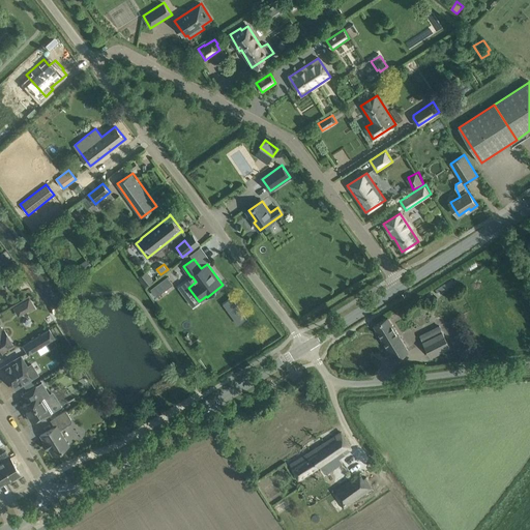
[(6,265),(0,268),(0,276),(4,283),(13,276),(6,265)]
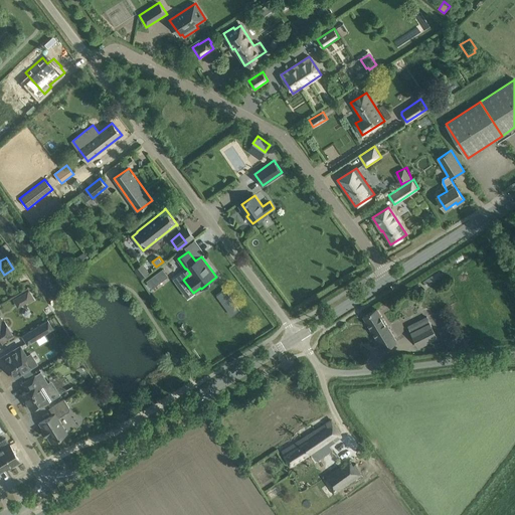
[(138,267),(136,269),(142,278),(149,273),(144,267),(140,270),(138,267)]
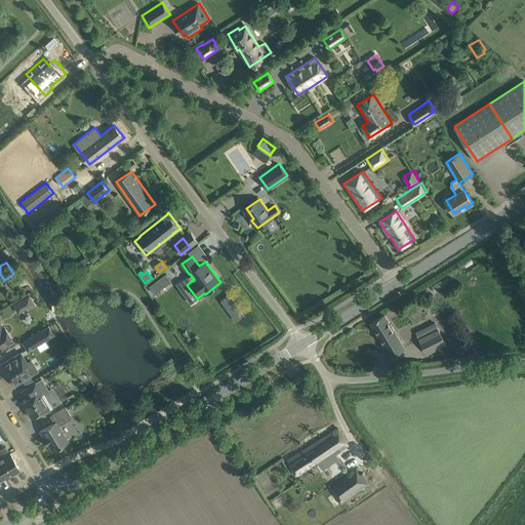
[(166,274),(150,286),(155,293),(171,281),(166,274)]
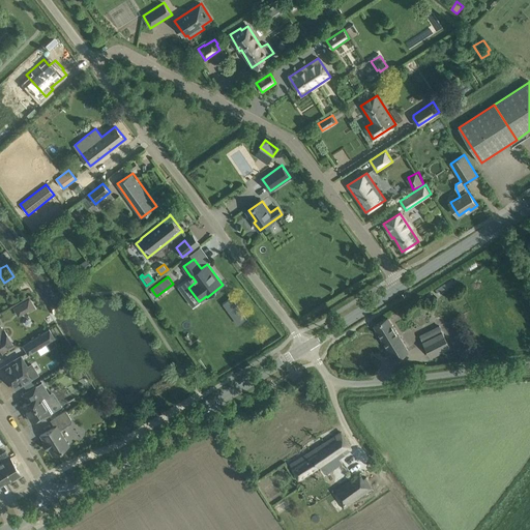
[(439,294),(450,287),(455,284),(451,278),(447,282),(436,289),(439,294)]
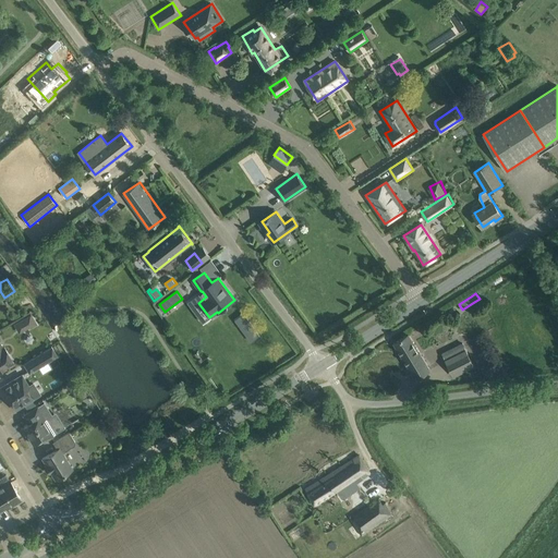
[(31,313),(26,316),(32,327),(37,324),(31,313)]
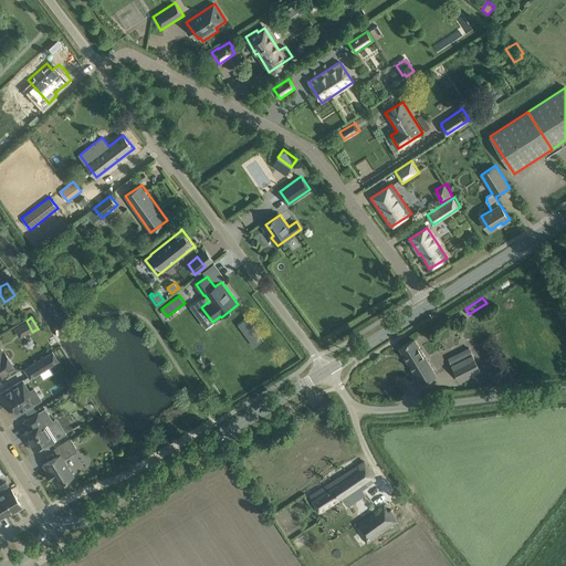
[(245,321),(234,329),(262,365),(273,355),(245,321)]
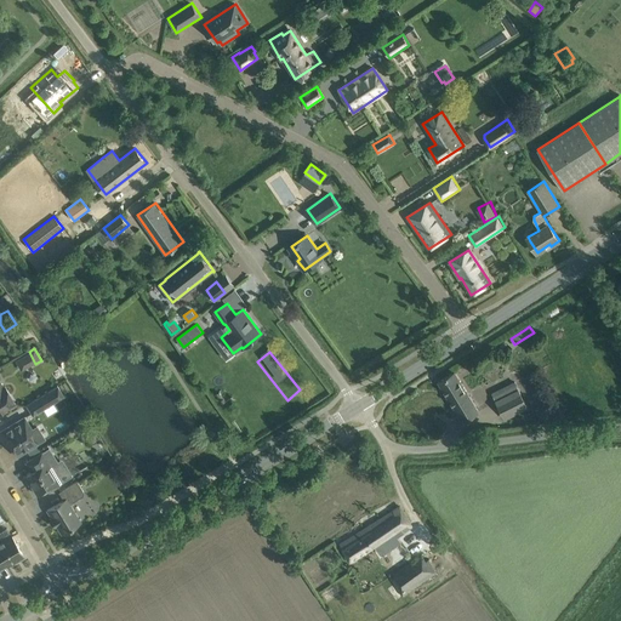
[(479,411),(455,371),(438,381),(462,421),(479,411)]
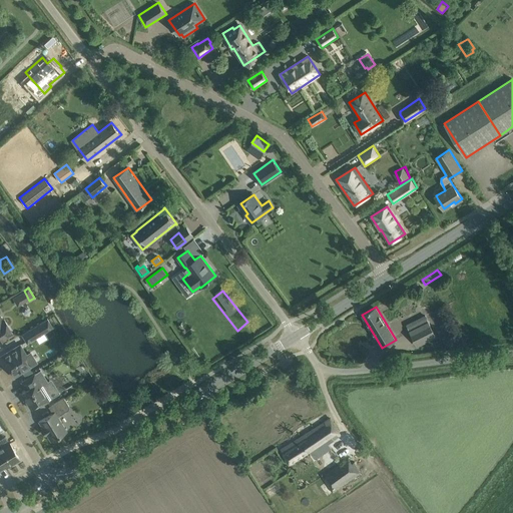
[(426,315),(407,324),(418,346),(437,337),(426,315)]
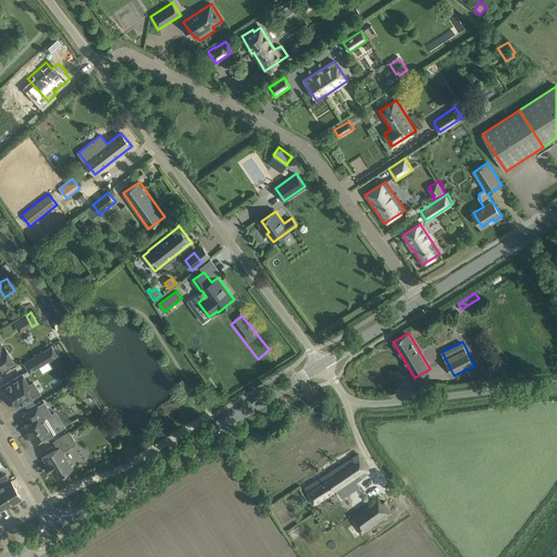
[(0,369),(13,361),(4,346),(2,347),(0,343),(0,369)]
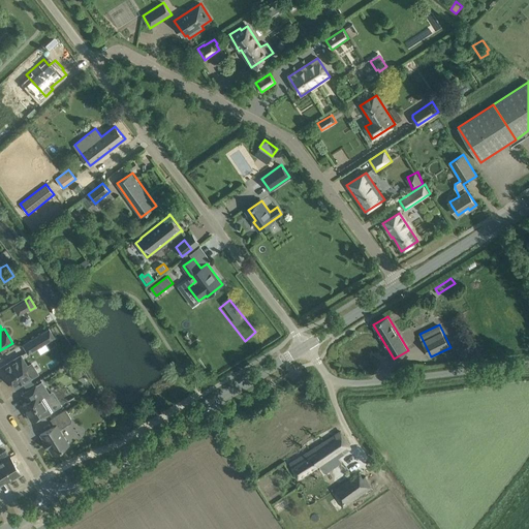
[(50,328),(23,345),(28,353),(55,337),(50,328)]
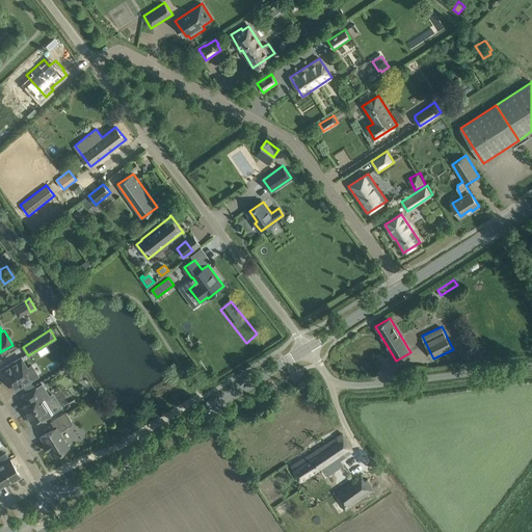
[(7,365),(0,369),(0,371),(3,377),(5,380),(5,381),(6,380),(8,379),(15,390),(24,384),(30,380),(38,375),(31,365),(26,368),(20,357),(7,365)]
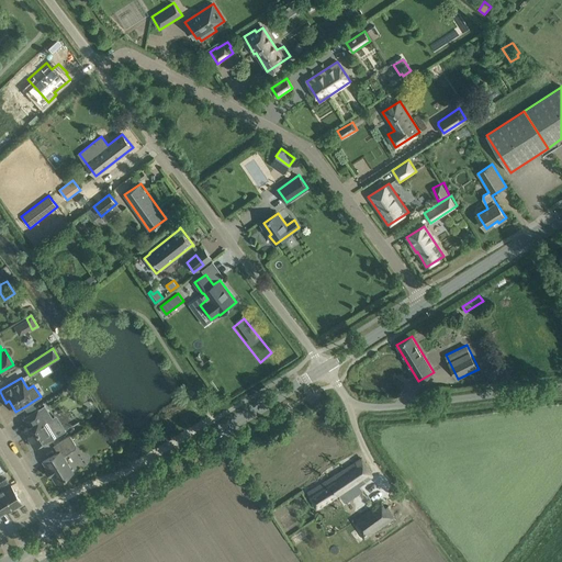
[(22,430),(21,430),(22,431),(25,437),(26,438),(27,437),(33,447),(42,441),(44,444),(53,438),(65,430),(56,416),(46,422),(38,408),(33,413),(24,418),(29,426),(24,429),(22,430)]
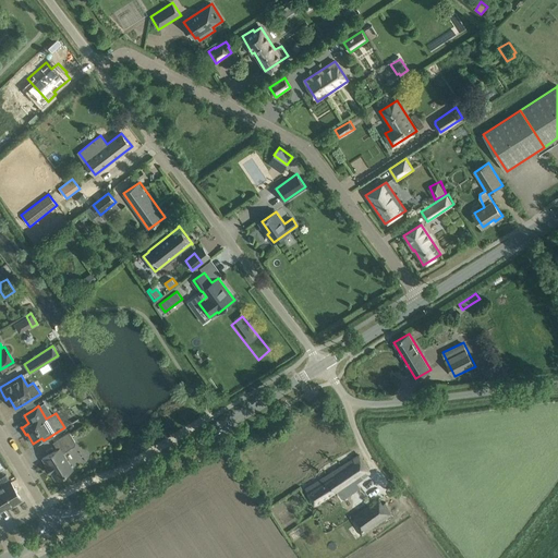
[(48,473),(50,472),(55,480),(72,469),(62,451),(63,452),(74,446),(74,445),(75,444),(75,443),(74,440),(69,432),(53,441),(58,449),(41,458),(46,465),(45,465),(48,473)]
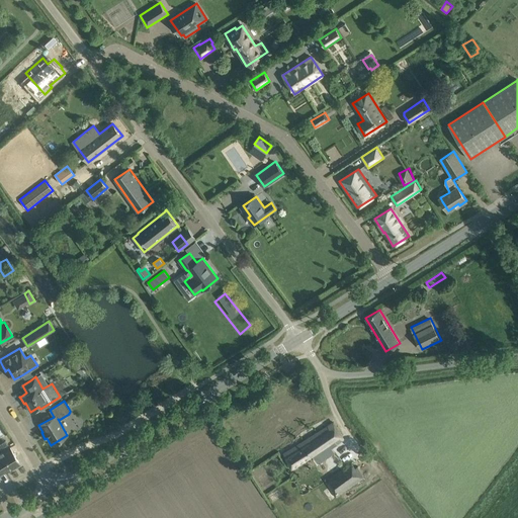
[(325,428),(283,453),(292,468),(313,455),(315,459),(332,447),(344,439),(334,423),(325,428)]
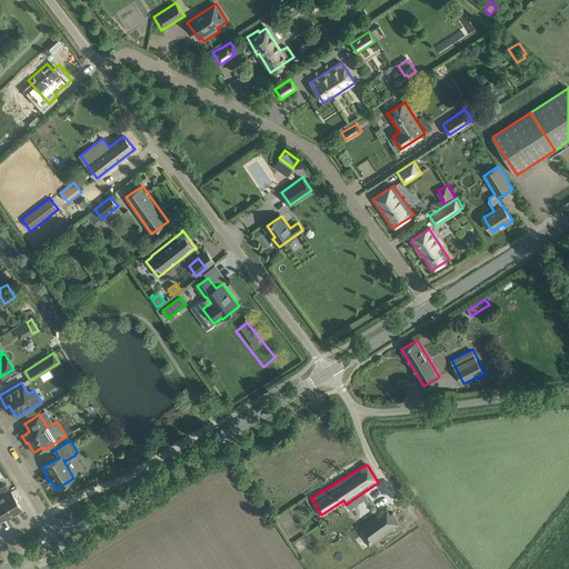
[(20,508),(6,483),(0,487),(0,519),(12,512),(16,513),(20,510),(20,508)]
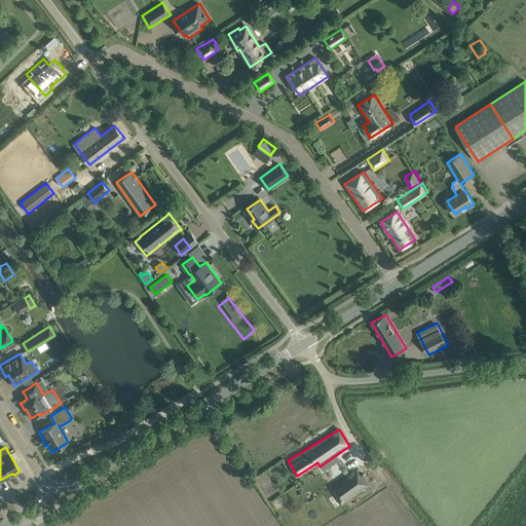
[(156,467),(152,470),(160,487),(165,485),(156,467)]
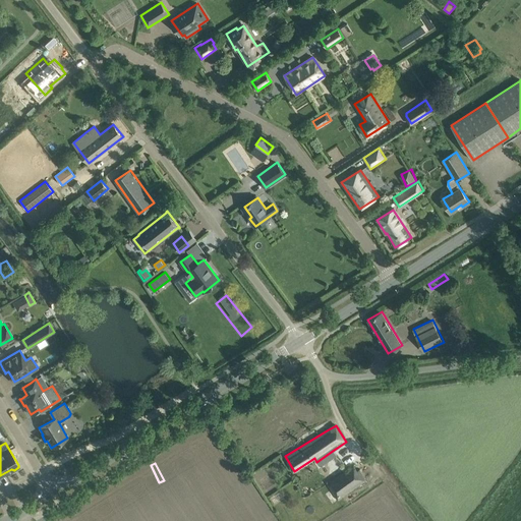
[(338,500),(357,486),(365,480),(359,470),(357,471),(353,465),(345,471),(327,484),(338,500)]
